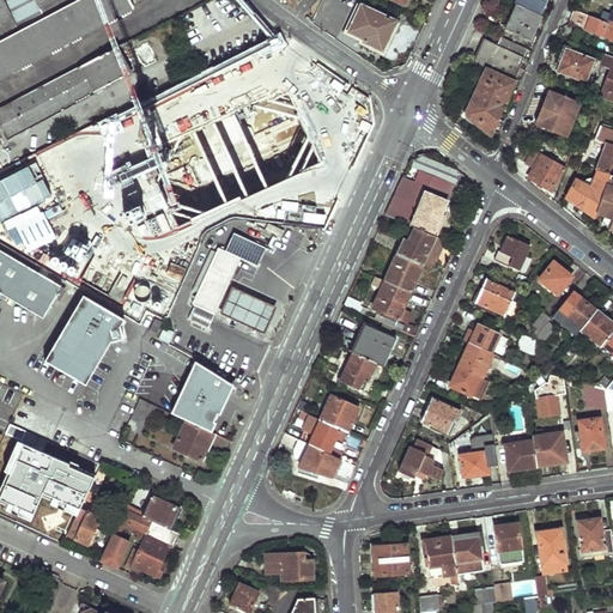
[(74,0),(14,31),(0,38),(0,77),(132,7),(128,0),(74,0)]
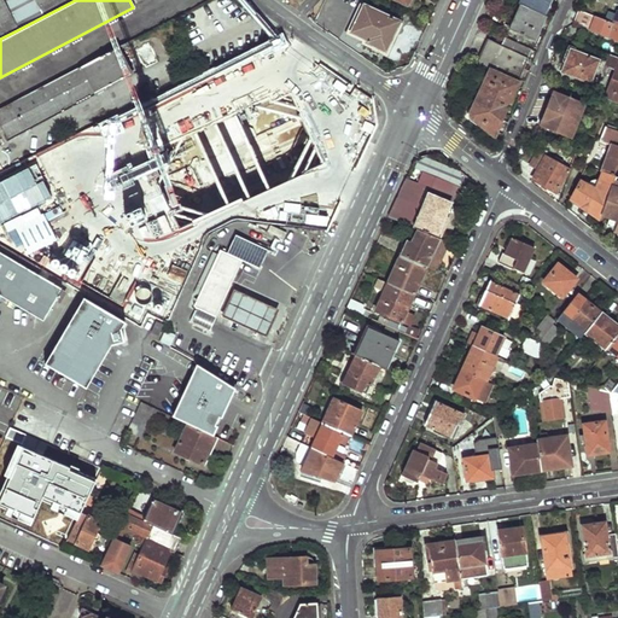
[(5,0),(17,22),(54,0),(5,0)]
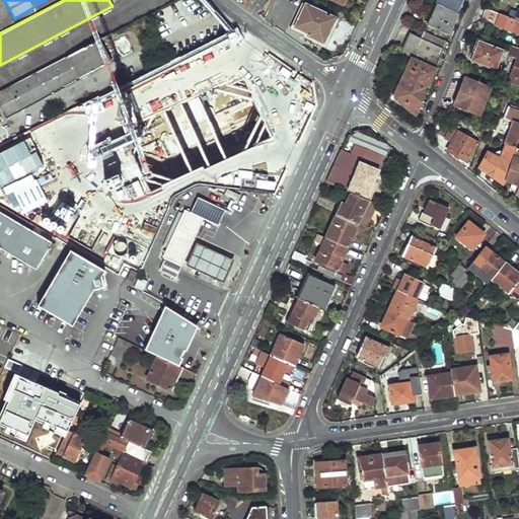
[(462,0),(438,0),(437,4),(458,14),(458,13),(453,10),(458,0),(460,0),(462,1),(462,0)]
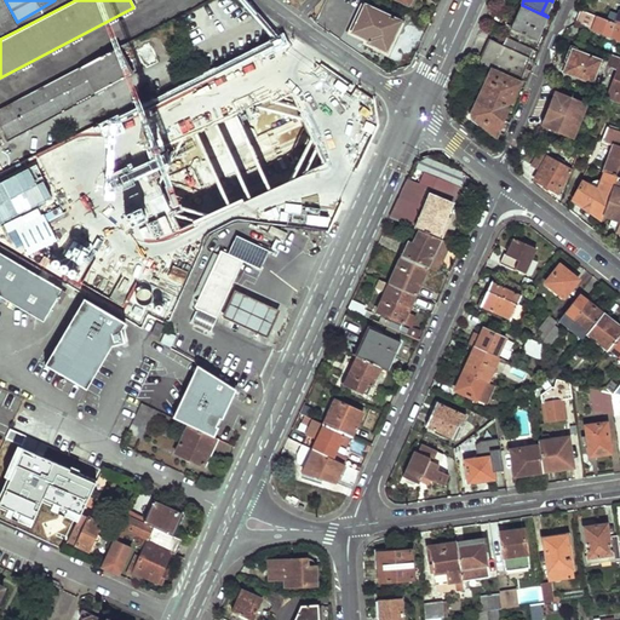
[(0,39),(15,32),(0,1),(0,39)]
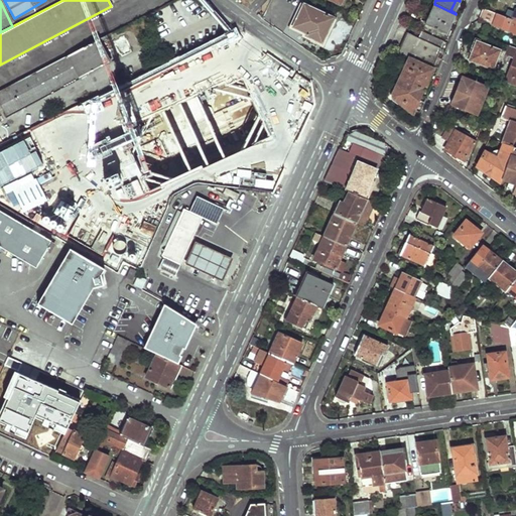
[(305,33),(323,41),(334,17),(299,2),(291,19),(295,21),(293,24),(307,31),(305,33)]
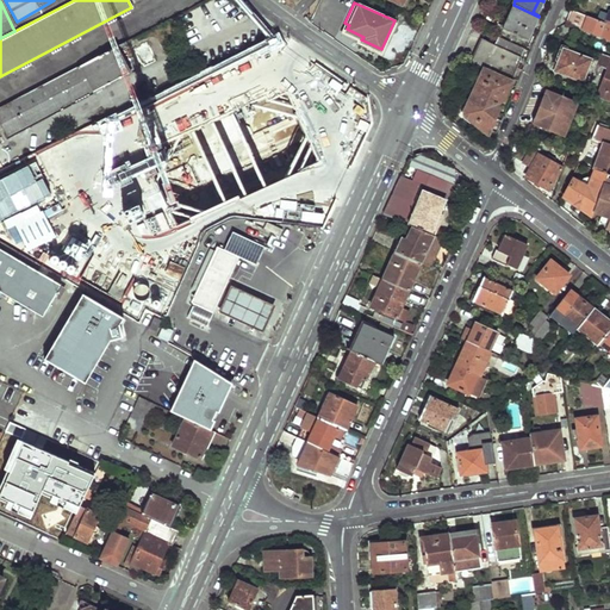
[(528,41),(539,17),(514,5),(502,29),(528,41)]
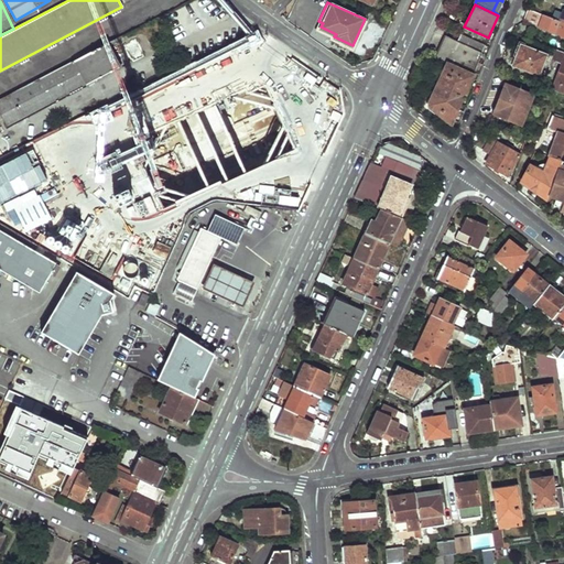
[(563,22),(552,18),(529,9),(523,20),(563,36),(563,22)]
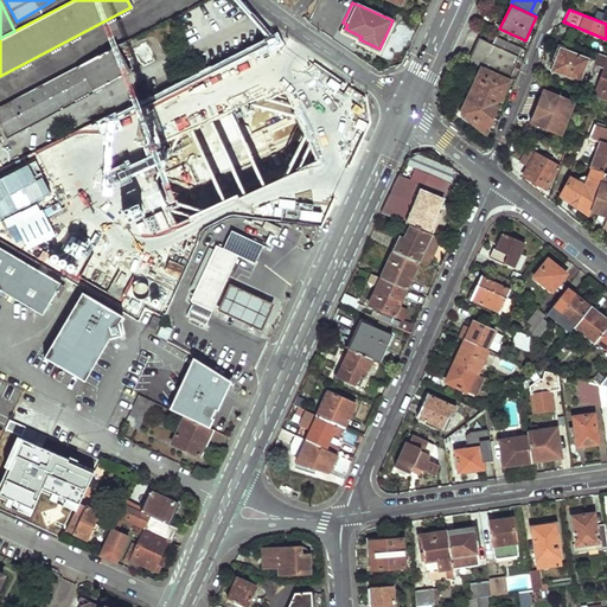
[(606,24),(606,13),(606,16),(596,12),(594,19),(606,24)]
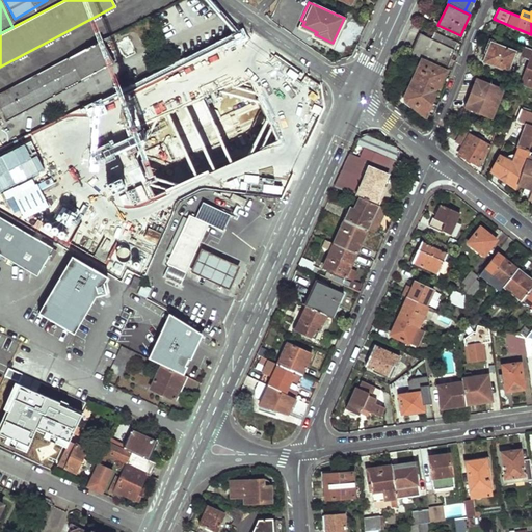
[(427,120),(458,43),(435,31),(432,38),(421,33),(418,40),(410,55),(422,60),(406,95),(411,97),(408,103),(415,109),(414,112),(425,117),(425,118),(427,120)]
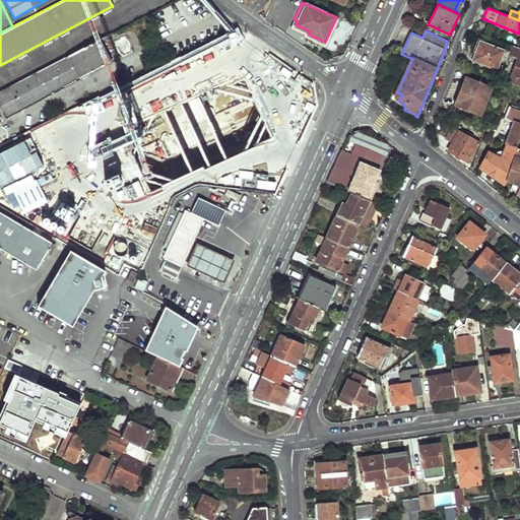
[(0,103),(2,107),(6,115),(112,60),(100,39),(0,89),(0,103)]
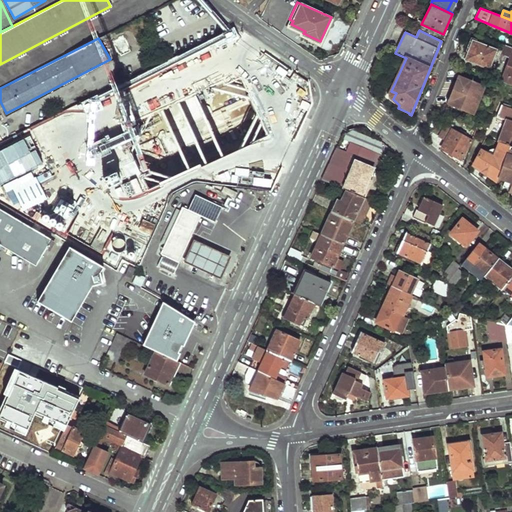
[(490,69),(496,50),(476,42),(472,53),(469,52),(466,59),(490,69)]
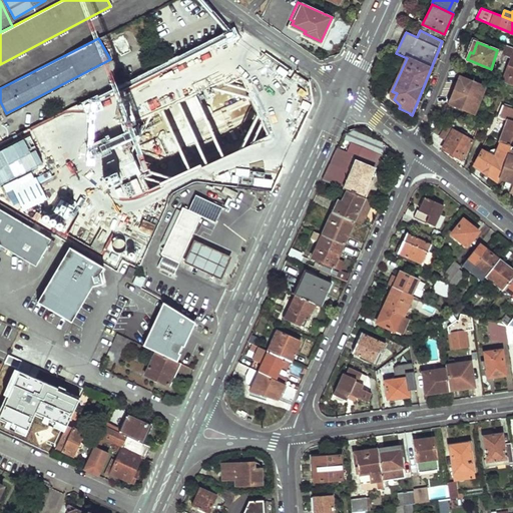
[(512,47),(506,45),(503,53),(512,57),(505,76),(512,79),(512,47)]
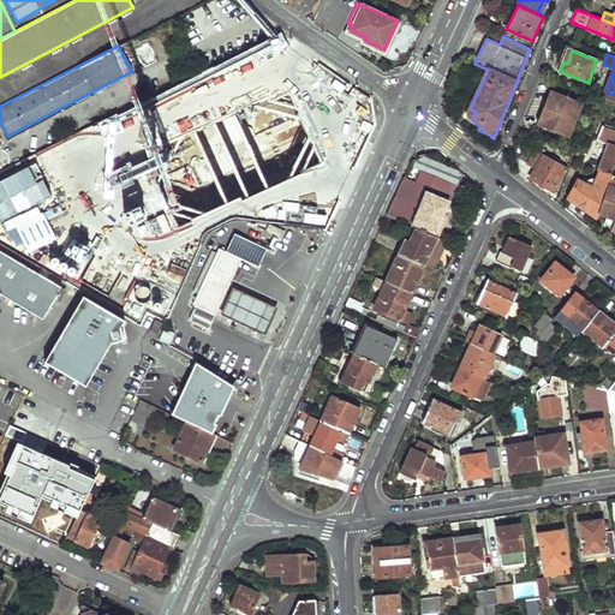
[(557,91),(551,89),(538,124),(544,126),(557,91)]
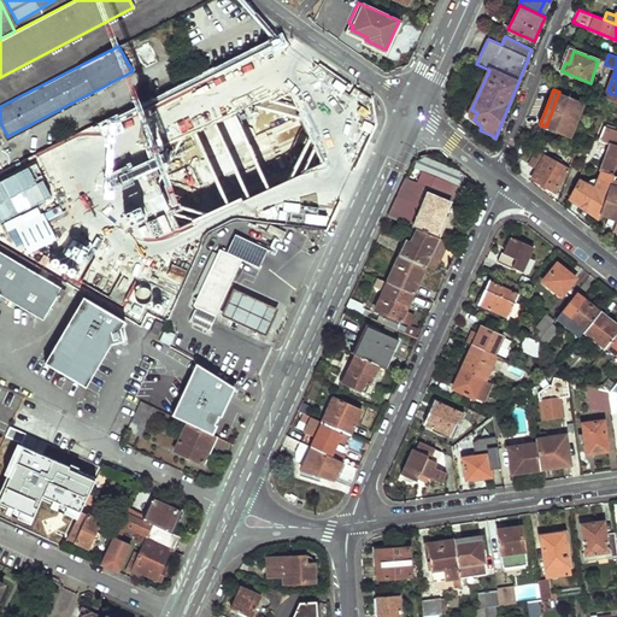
[(585,101),(559,92),(546,127),(571,137),(585,101)]
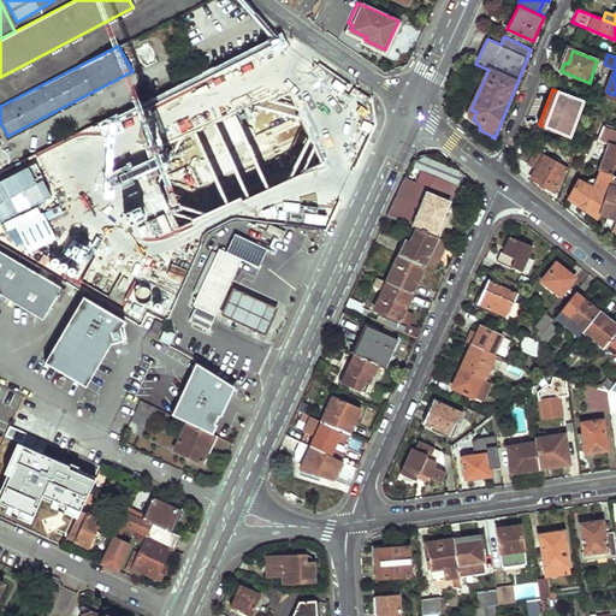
[(615,164),(615,130),(614,130),(615,126),(606,123),(605,126),(603,126),(598,138),(609,143),(599,170),(602,171),(612,175),(615,164)]
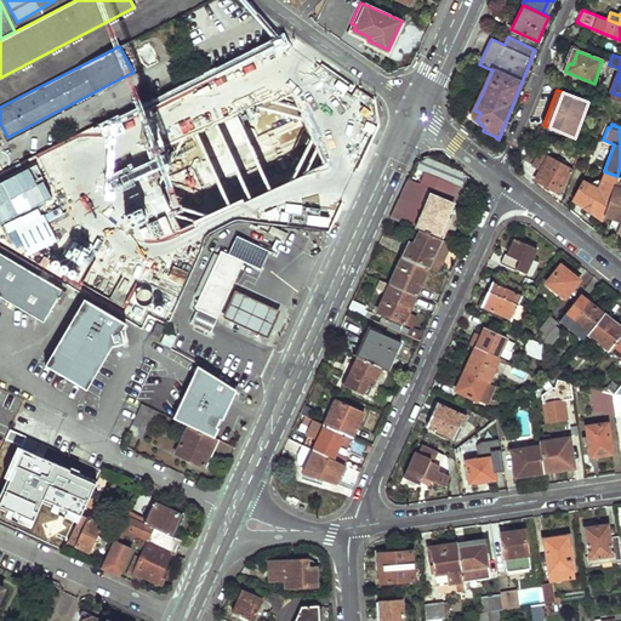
[(577,161),(580,155),(565,151),(567,149),(553,146),(551,151),(564,155),(577,161)]
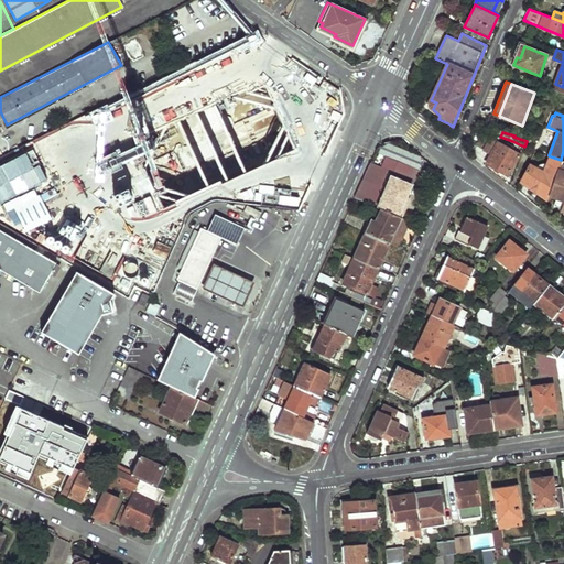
[(507,175),(519,154),(513,151),(514,148),(507,143),(505,148),(491,139),(485,150),(492,154),(488,164),(507,175)]
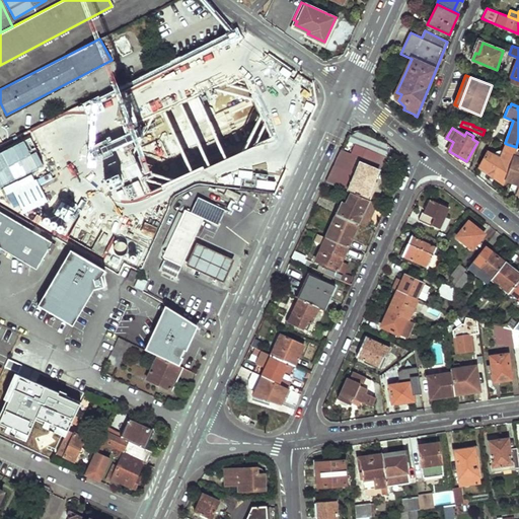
[(516,149),(517,148),(516,147),(507,144),(501,160),(497,157),(498,156),(496,153),(494,155),(489,152),(480,165),(505,182),(507,177),(516,149)]
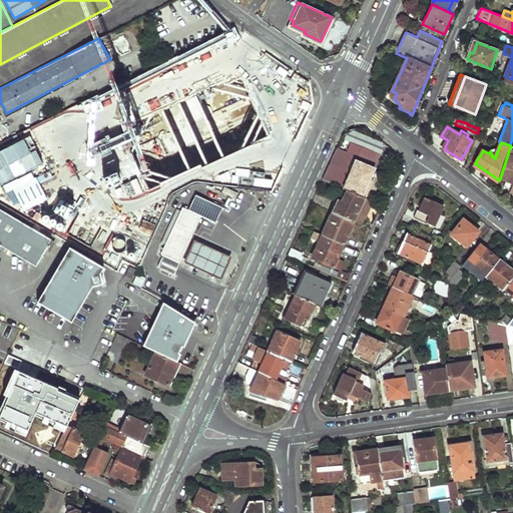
[(512,147),(510,147),(501,175),(499,180),(498,181),(506,184),(504,190),(511,193),(510,196),(512,196),(512,147)]
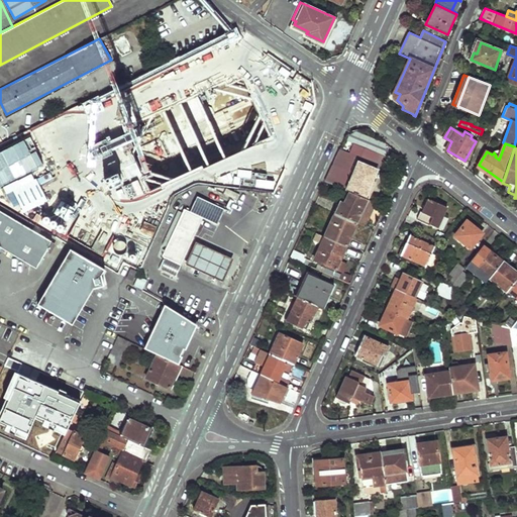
[(378,171),(338,152),(325,181),(348,192),(365,199),(378,171)]
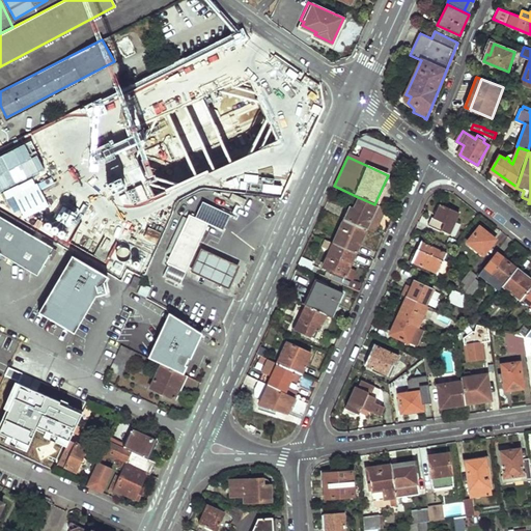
[(236,202),(214,192),(214,193),(211,199),(208,203),(231,214),(236,202)]
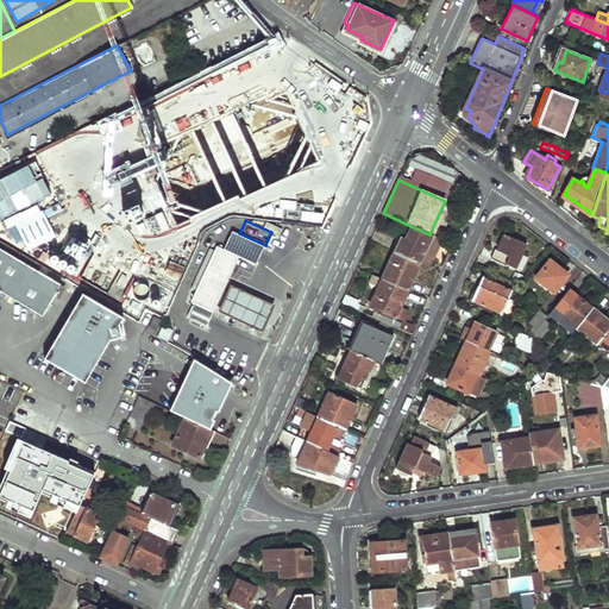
[(429,234),(410,226),(402,244),(397,242),(393,251),(395,252),(420,263),(428,267),(441,239),(429,234)]
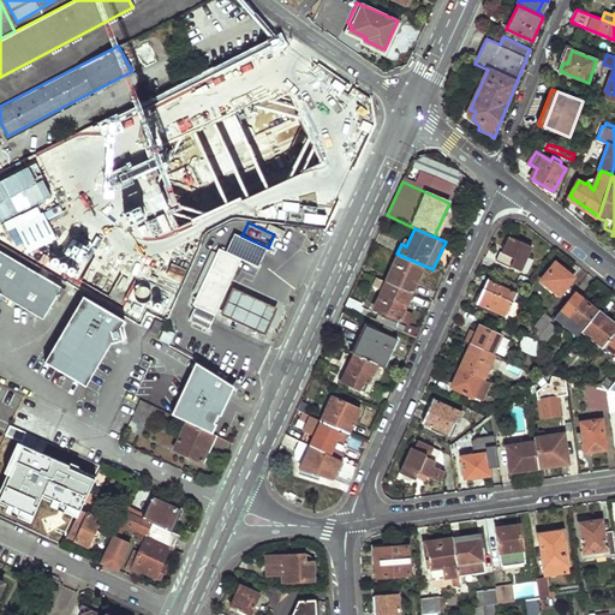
[(531,246),(511,237),(503,252),(500,251),(495,261),(511,268),(512,267),(519,270),(531,246)]
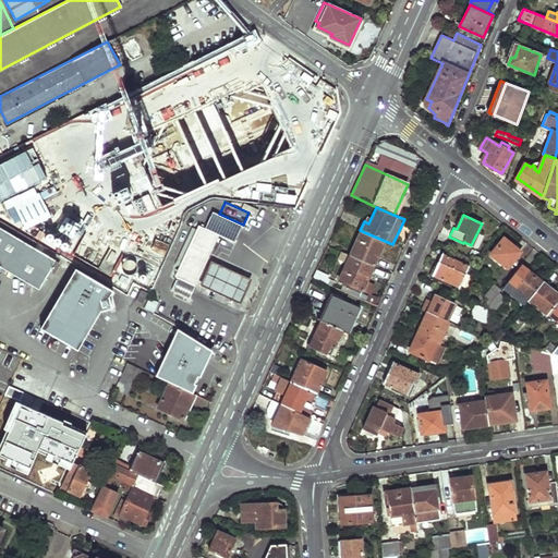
[(180,278),(196,286),(219,234),(201,226),(198,230),(194,228),(178,264),(181,266),(177,277),(180,278)]
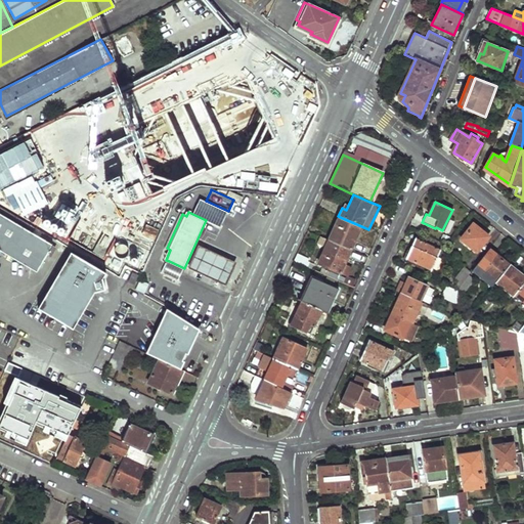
[(0,252),(36,273),(52,246),(0,214),(0,252)]
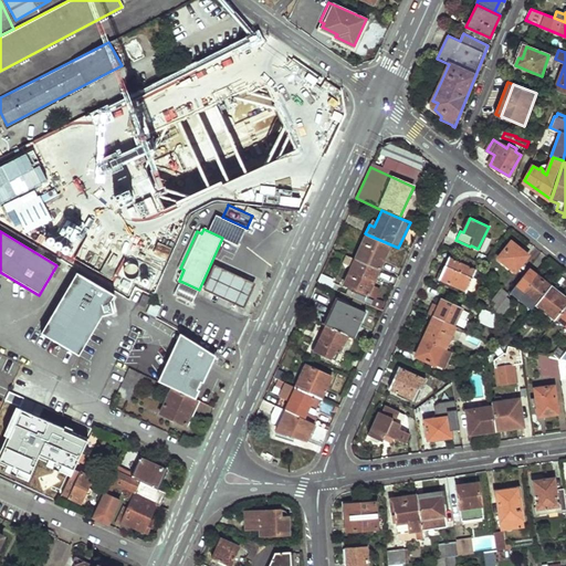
[(356,259),(379,270),(390,244),(367,234),(356,259)]
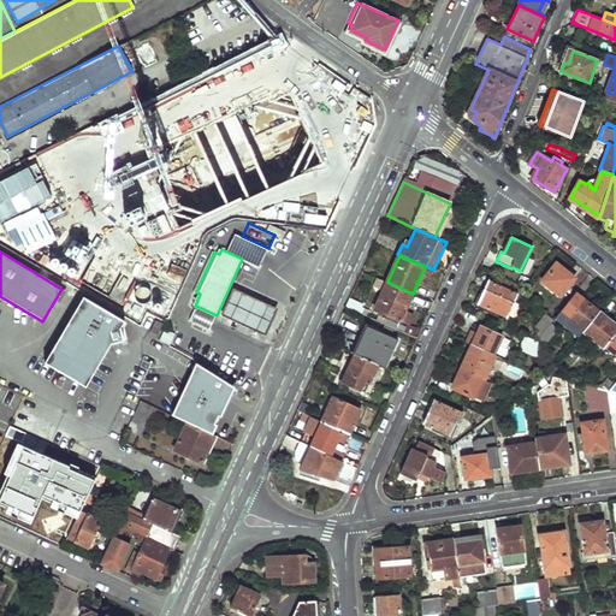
[(574,277),(556,264),(542,280),(560,295),(574,277)]
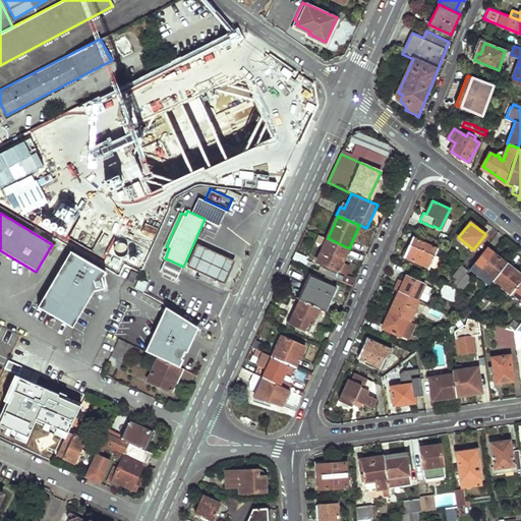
[(438,249),(435,248),(438,240),(424,234),(420,241),(413,238),(404,257),(429,269),(438,249)]
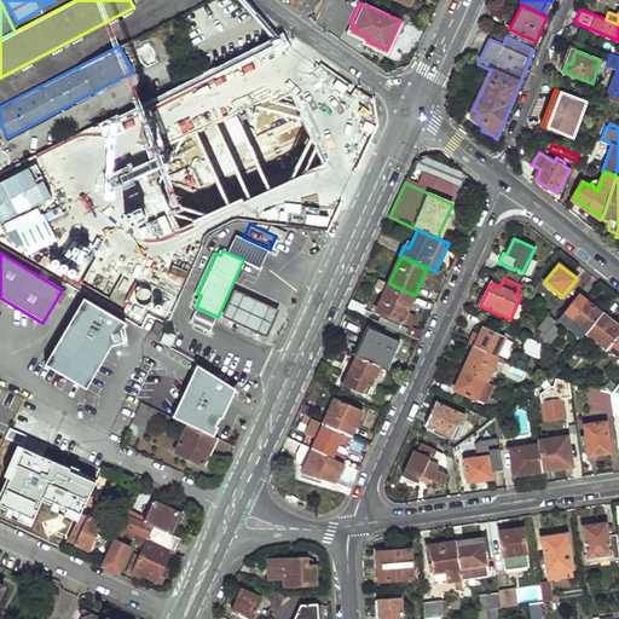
[(416,314),(408,311),(415,295),(389,283),(376,311),(411,327),(416,314)]
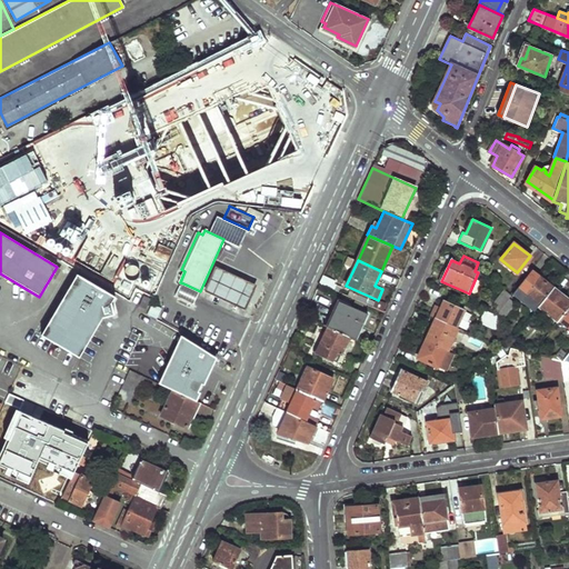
[(217,265),(205,290),(227,300),(245,310),(258,283),(238,275),(217,265)]
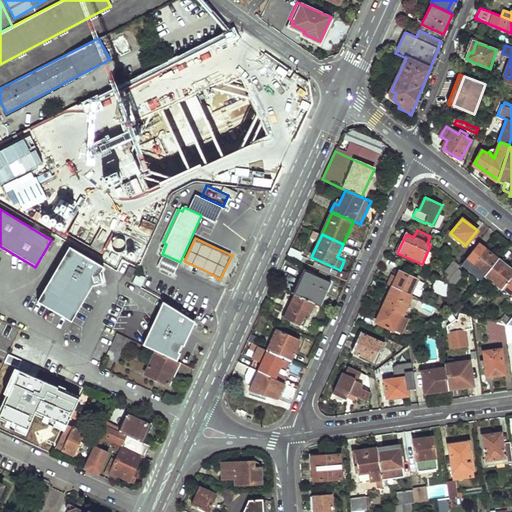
[(69,247),(36,302),(72,322),(93,285),(103,282),(100,273),(103,268),(69,247)]
